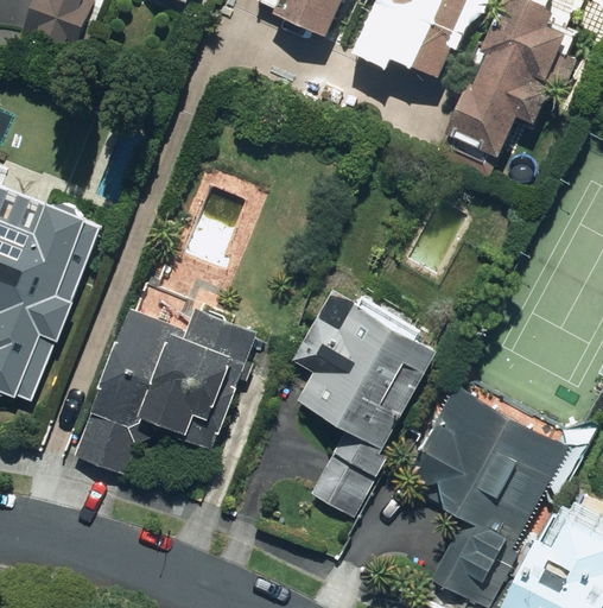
[(35,0),(23,31),(69,51),(89,0),(35,0)]
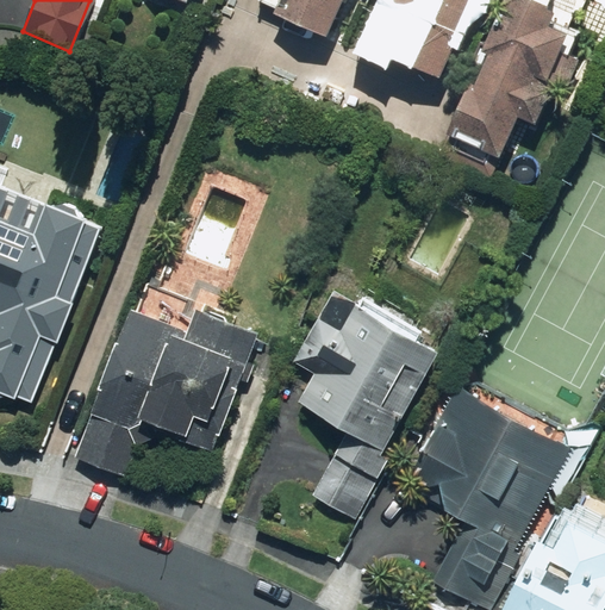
[(331,38),(345,0),(278,0),(272,14),(331,38)]
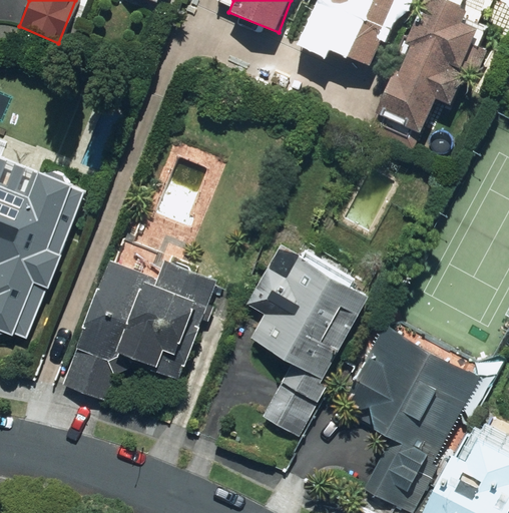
[(327,44),(374,65),(399,0),(331,0),(326,11),(339,16),(327,44)]
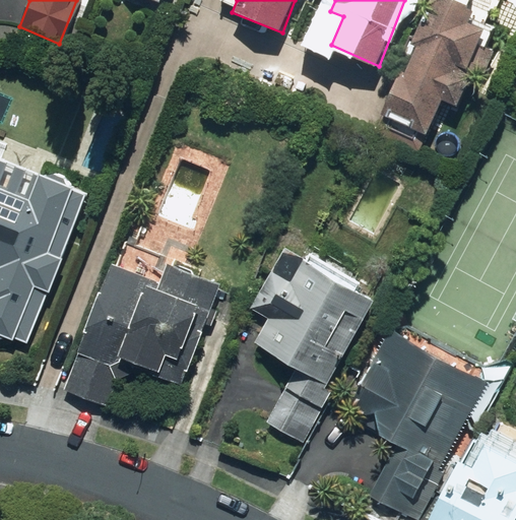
[(401,70),(383,115),(428,134),(442,101),(458,108),(470,78),(481,83),(495,52),(484,47),(490,33),(473,25),(479,11),(453,0),(435,0),(405,72),(401,70)]
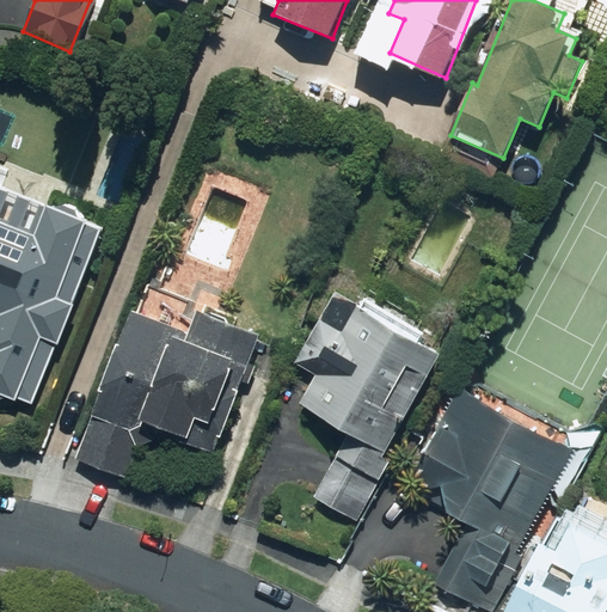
[(103,225),(0,188),(0,392),(34,405),(103,225)]
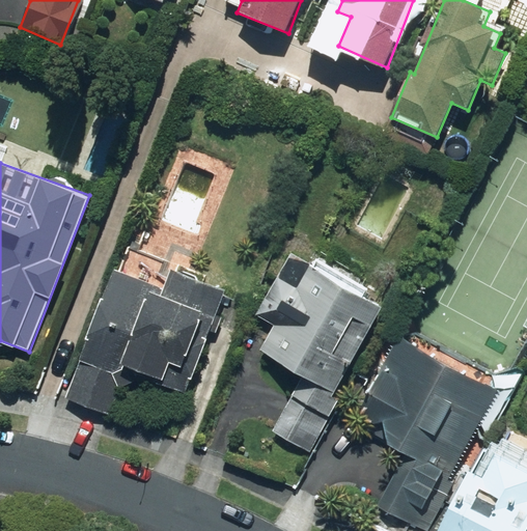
[(255,350),(299,376),(270,427),(308,450),(342,395),(334,390),(385,308),(308,261),(295,283),(282,275),(257,316),(271,324),(255,350)]
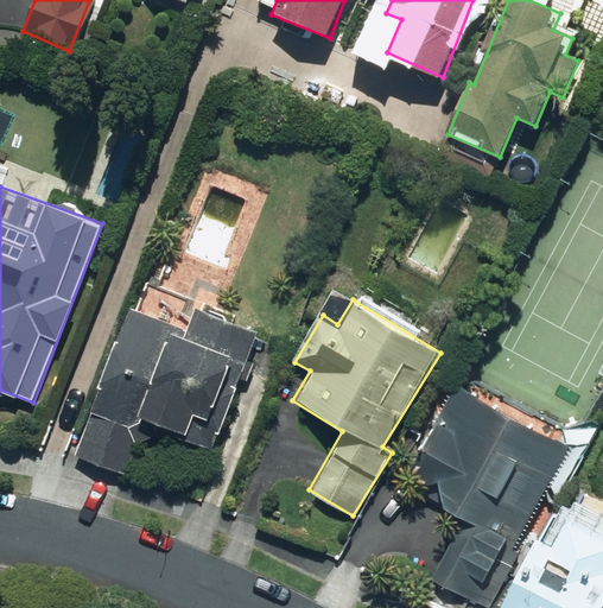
[(194,315),(186,331),(124,311),(75,453),(126,467),(141,429),(220,451),(254,333),(194,315)]
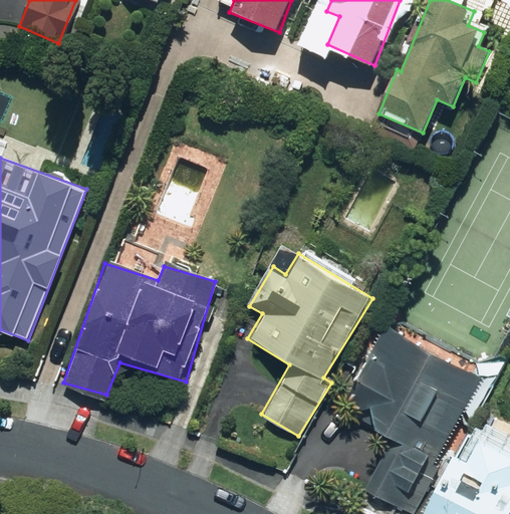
[(412,513),(485,373),(386,322),(342,407),(369,421),(361,436),(386,449),(362,493),(404,513),(412,513)]
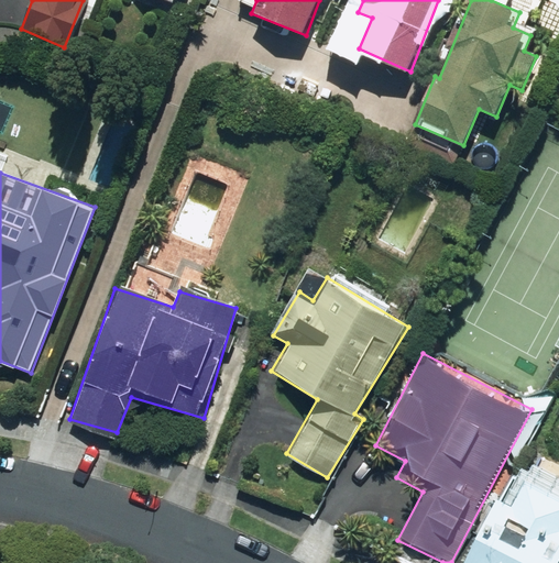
[(558,562),(558,492),(522,472),(483,541),(494,548),(484,562),(558,562)]
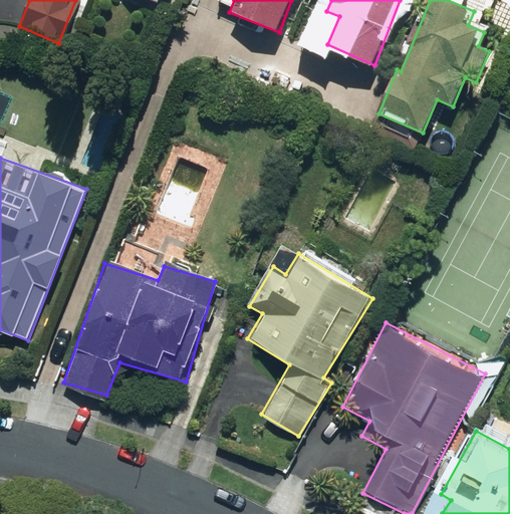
All buildings are outlined.
